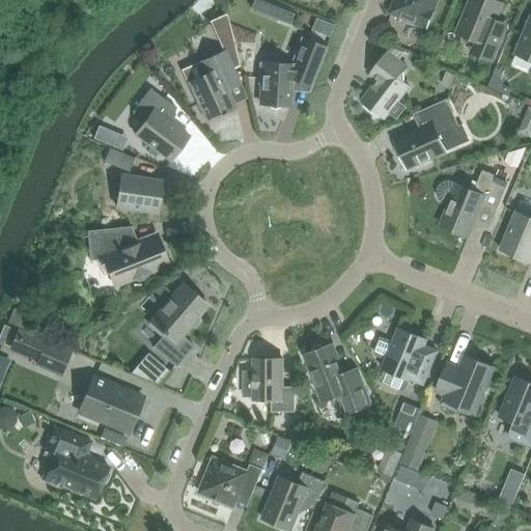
[(196,0),(206,8),(214,0),(196,0)]
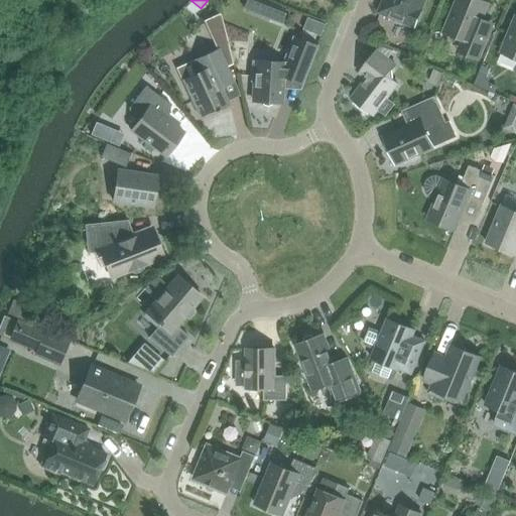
[(287,0),(264,0),(288,10),(292,2),(287,0)]
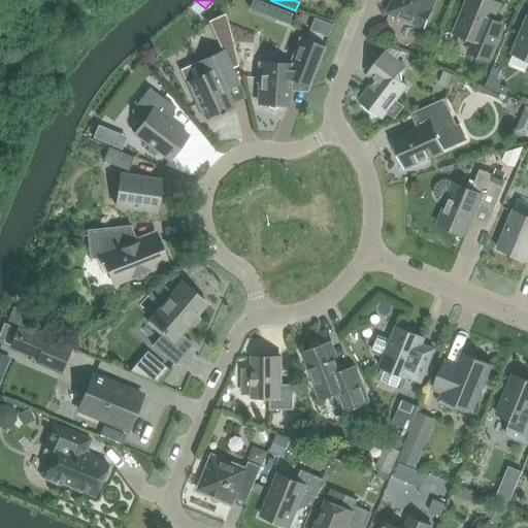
[(393,0),(388,13),(424,28),(435,0),(393,0)]
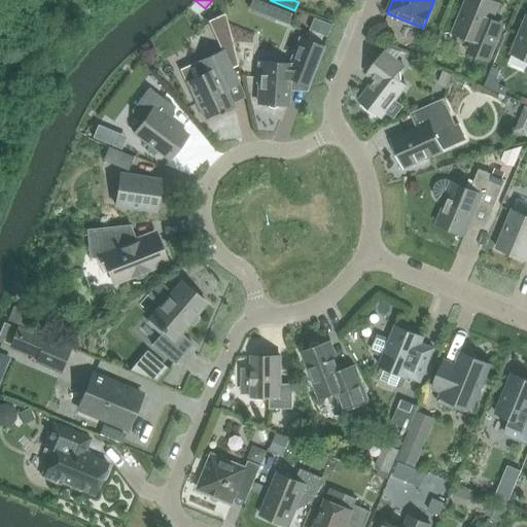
[(468,53),(477,57),(490,62),(500,37),(505,26),(492,21),(499,4),(488,0),(466,0),(454,33),(473,41),(468,53)]
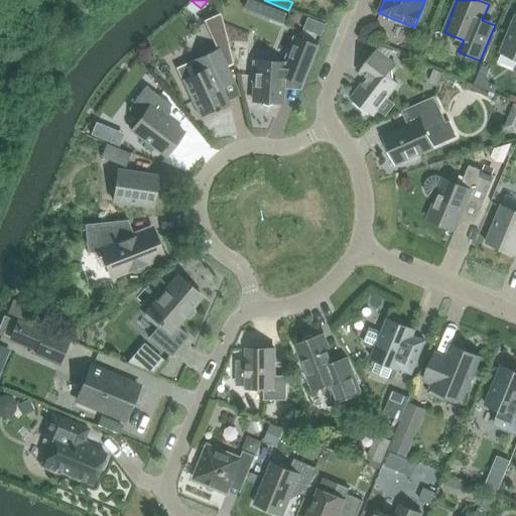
[(273,7),(269,19),(281,24),(286,12),(273,7)]
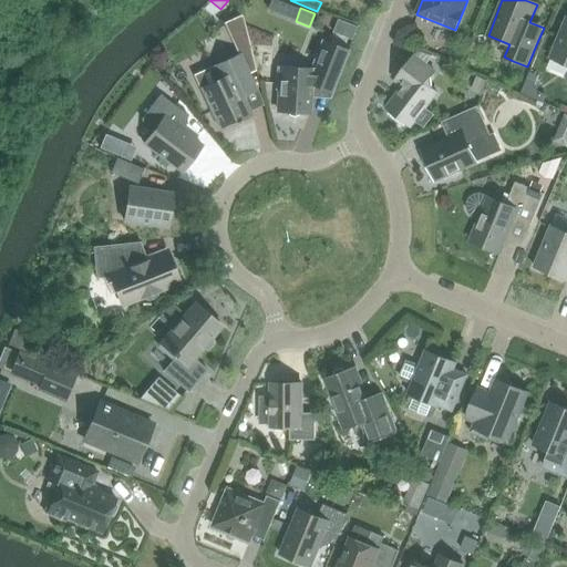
[(566,18),(550,58),(566,64),(566,76),(566,81),(566,18)]
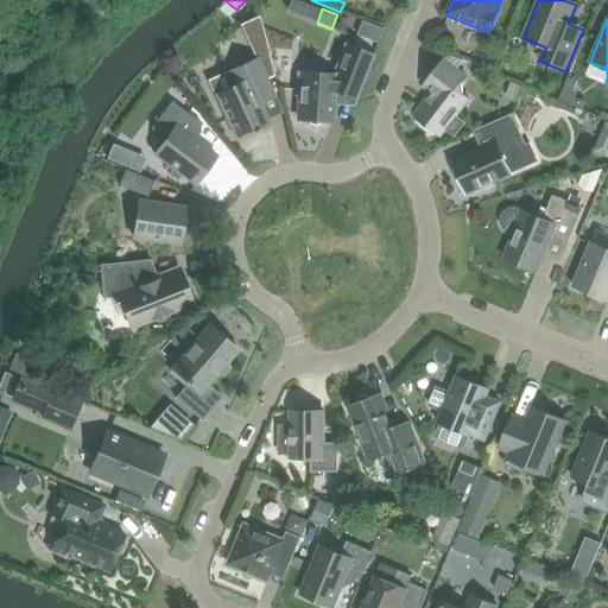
[(362,23),(356,36),(377,44),(381,30),(362,23)]
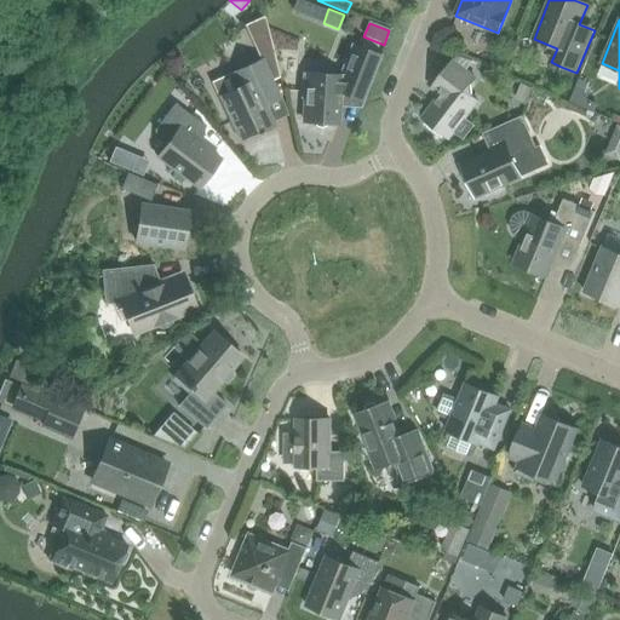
[(271,46),(258,52),(263,61),(273,82),(280,79),(271,46)]
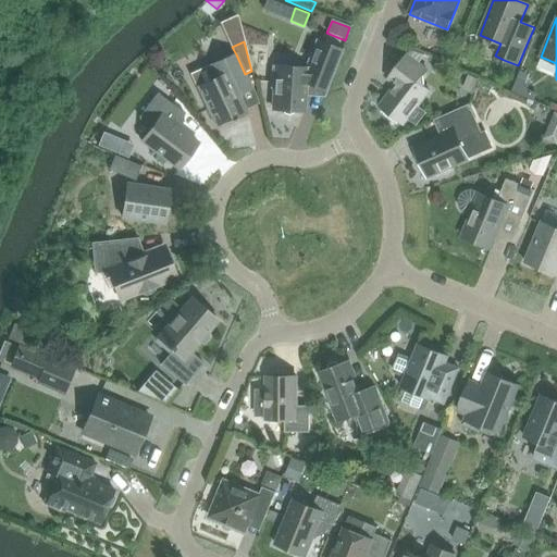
[(272,66),(270,89),(274,89),(273,110),(304,112),(306,86),(312,86),(326,91),(342,51),(322,42),(311,69),(272,66)]
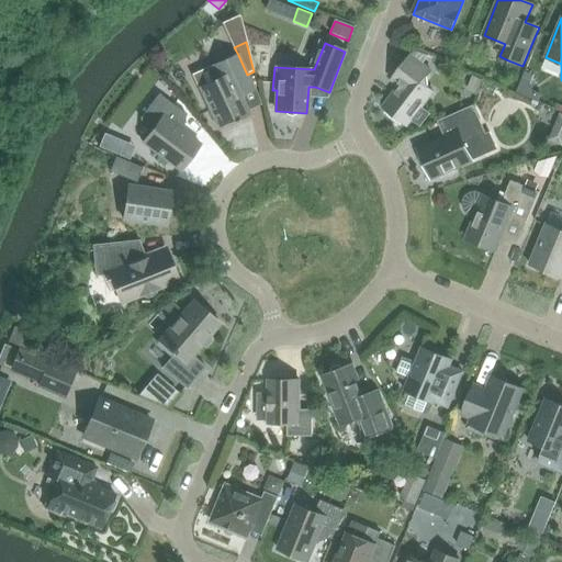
[(453,46),(448,60),(457,64),(462,49),(453,46)]
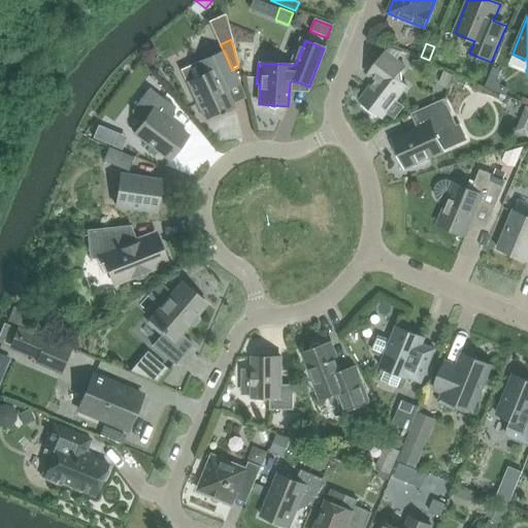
[(224,52),(201,62),(206,73),(188,83),(205,121),(234,107),(232,103),(227,92),(239,86),(234,75),(232,70),(224,52)]
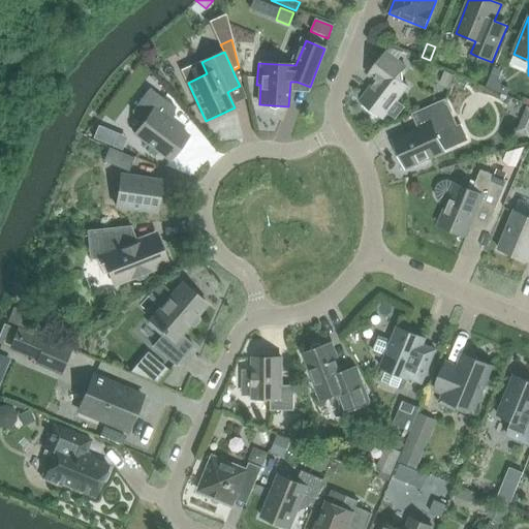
[(387,53),(369,75),(376,81),(361,101),(383,119),(387,113),(396,119),(405,107),(397,101),(408,87),(397,78),(406,67),(398,61),(389,53),(387,53)]
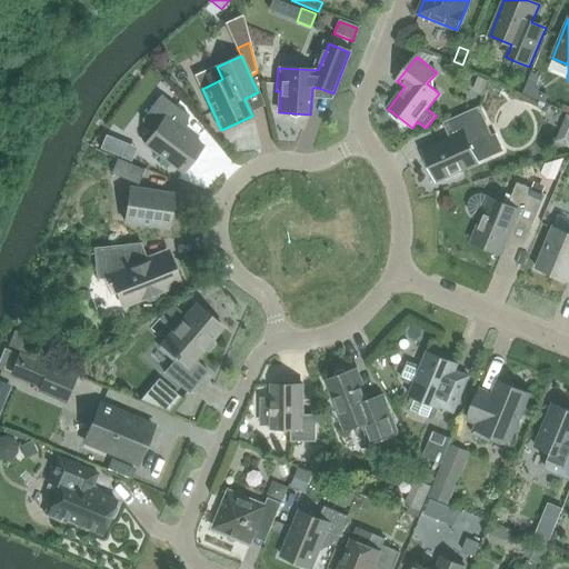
[(446,65),(443,71),(455,76),(457,69),(446,65)]
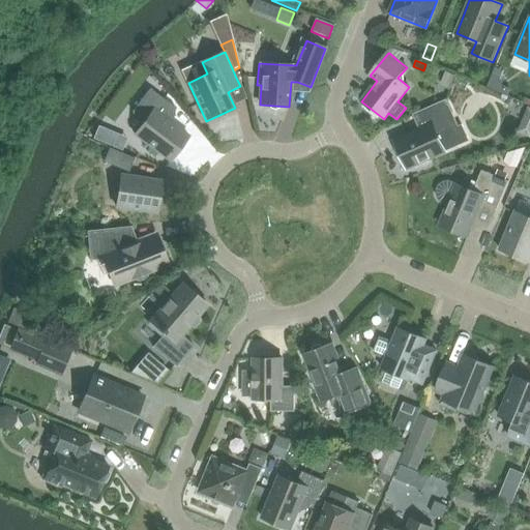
[(448,75),(441,88),(448,91),(455,78),(448,75)]
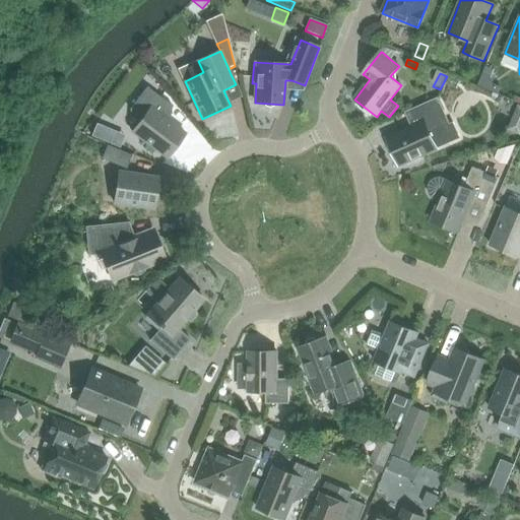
[(482,76),(478,87),(490,91),(494,80),(482,76)]
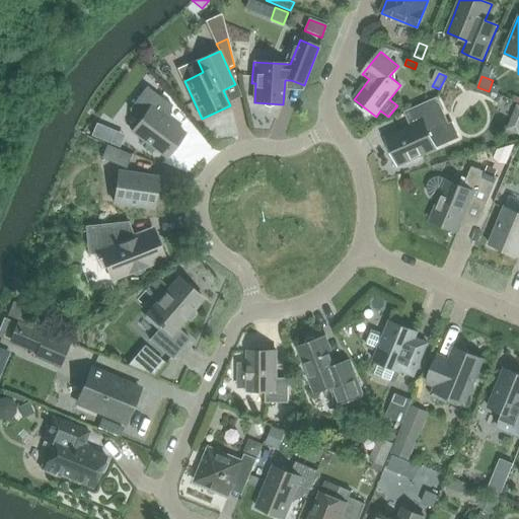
[(147,87),(128,112),(140,121),(132,132),(166,158),(184,133),(163,118),(172,105),(147,87)]
